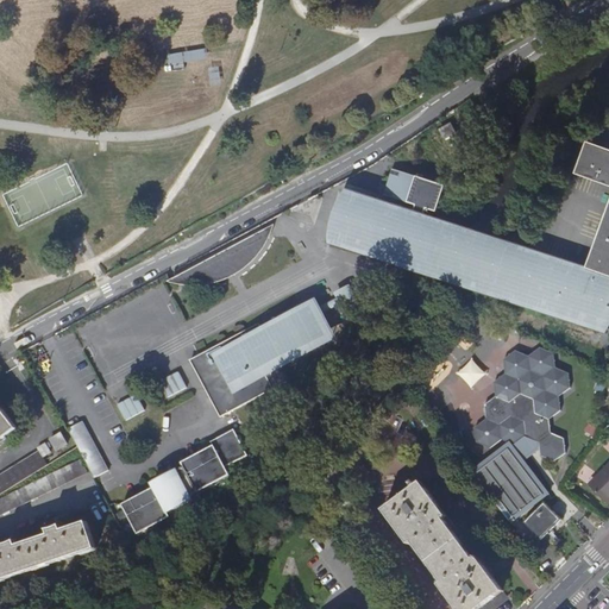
[(446,139),(458,133),(452,124),(441,131),(446,139)]
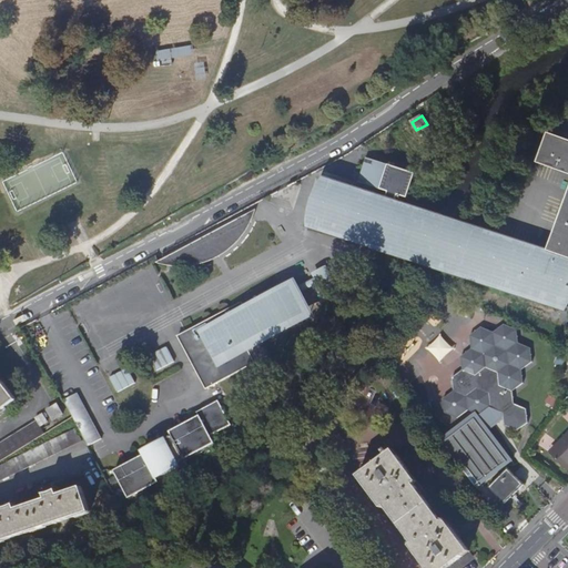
[(567,200),(549,253),(567,259),(567,138),(549,132),(538,162),(567,172),(567,200)]
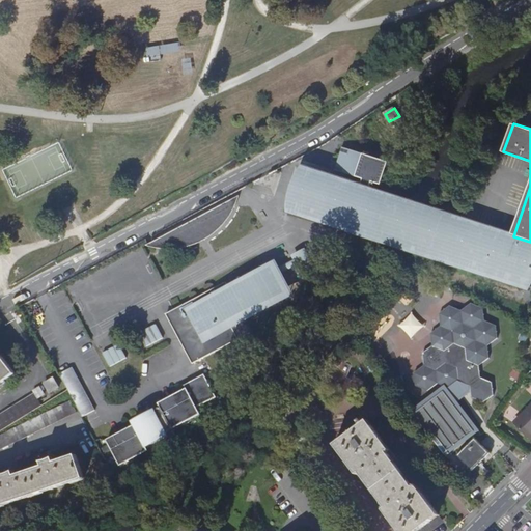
[(362,188),(372,191),(374,183),(384,186),(391,162),(344,146),(339,163),(337,170),(365,179),(362,188)]
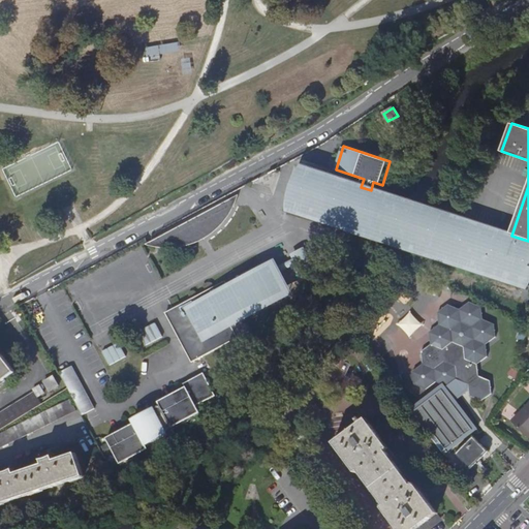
[(528,241),(511,236),(433,211),(387,196),(371,190),(361,187),(307,170),(303,184),(301,189),(297,188),(290,210),(455,267),(454,269),(465,272),(466,271),(517,287),(517,288),(527,292),(528,286),(528,241)]
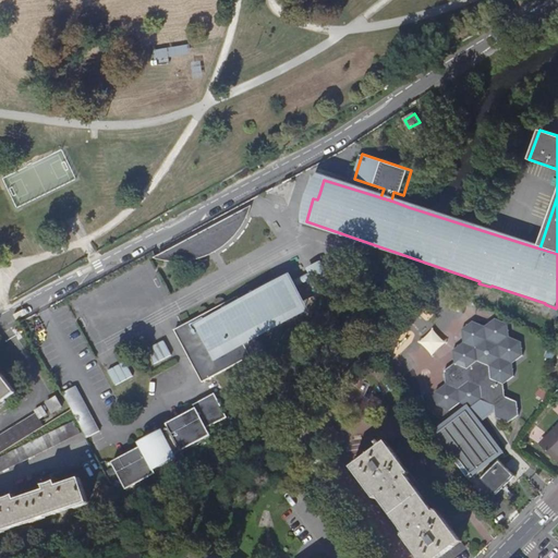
[(247,218),(252,205),(155,257),(159,258),(165,261),(171,261),(179,261),(185,261),(192,259),(199,258),(205,256),(210,254),(214,253),(218,250),(228,243),(234,235),(241,227),(247,218)]
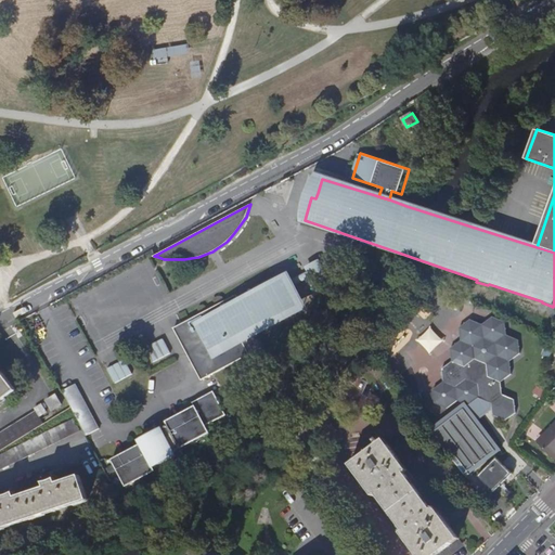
[(308,272),(293,281),(295,285),(311,276),(313,281),(326,274),(324,270),(364,248),(362,244),(323,265),(320,259),(305,268),(308,272)]
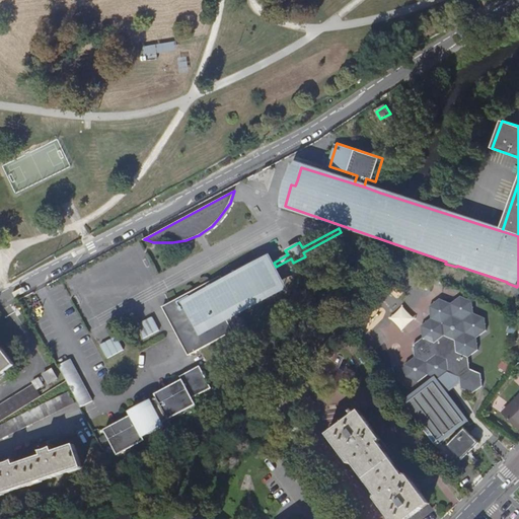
[(175,321),(171,323),(180,341),(184,338),(194,354),(248,324),(238,306),(278,286),(266,265),(265,263),(225,284),(221,276),(171,302),(167,305),(175,321)]
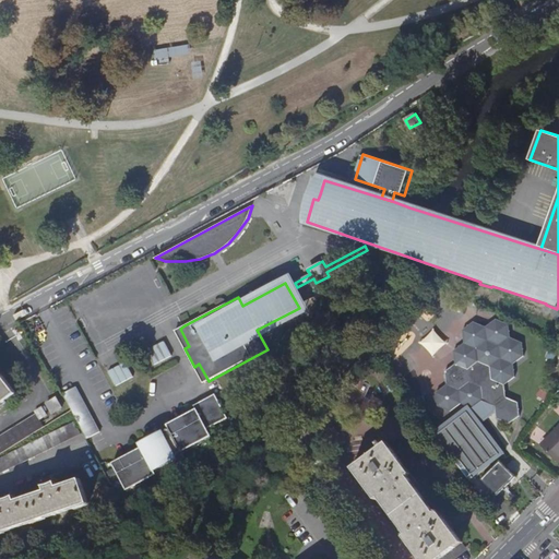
[(437,393),(438,407),(451,413),(461,405),(472,409),(474,409),(484,402),(496,406),(496,411),(497,419),(510,425),(521,417),(519,403),(507,397),(506,385),(516,378),(514,364),(525,356),(524,342),(511,337),(510,324),(497,319),(487,326),(474,322),(463,331),(465,343),(454,351),(455,365),(445,372),(447,384),(437,393)]
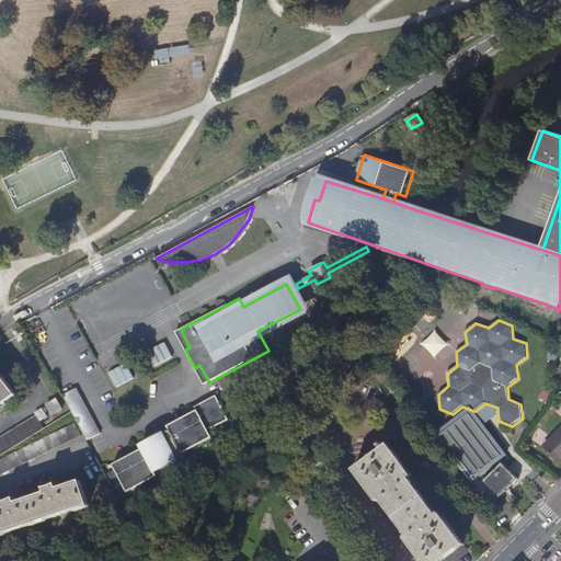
[(175,332),(185,350),(190,347),(181,330),(175,332)]
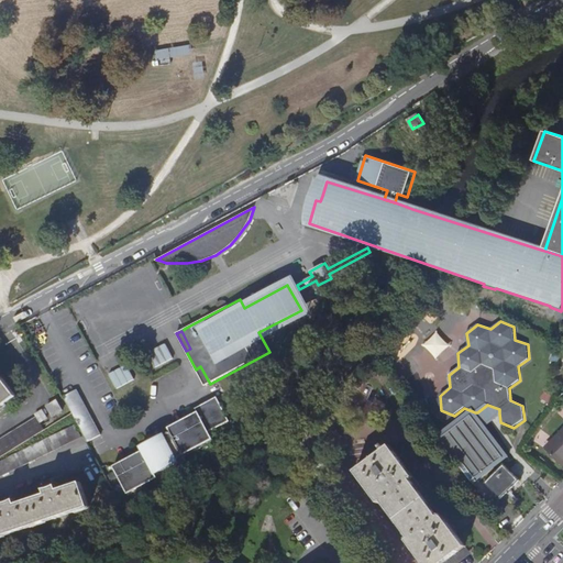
[(151,350),(156,365),(174,360),(168,343),(151,350)]
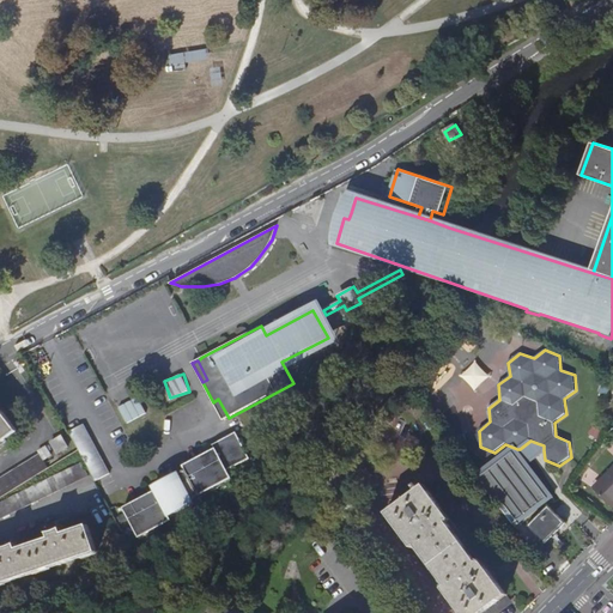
[(612,380),(606,377),(601,392),(607,395),(612,380)]
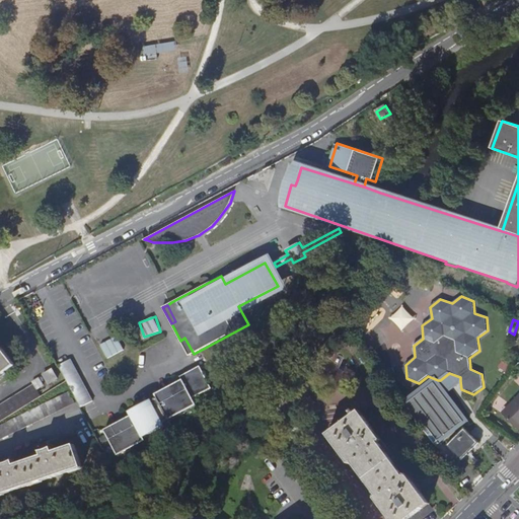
[(107,357),(125,350),(119,337),(101,344),(107,357)]
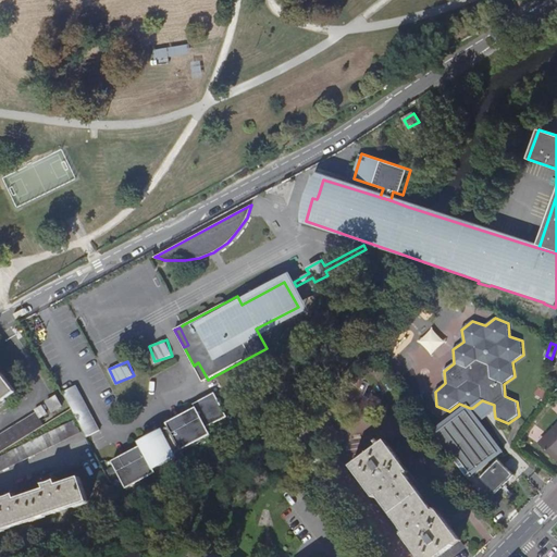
[(203,383),(208,380),(198,362),(194,366),(203,383)]
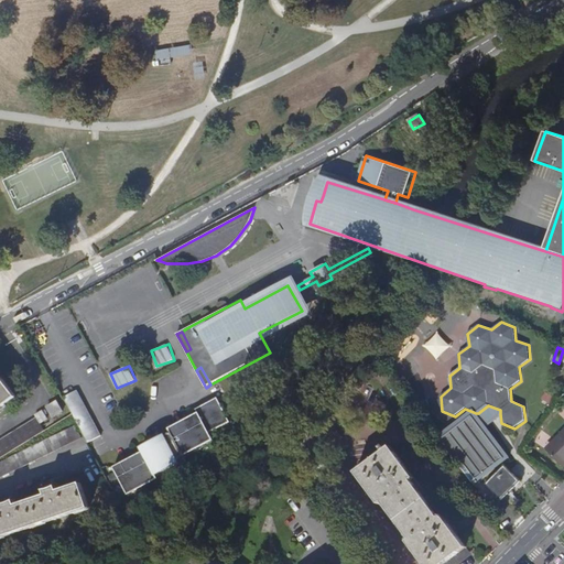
[(0,411),(17,399),(0,376),(0,411)]
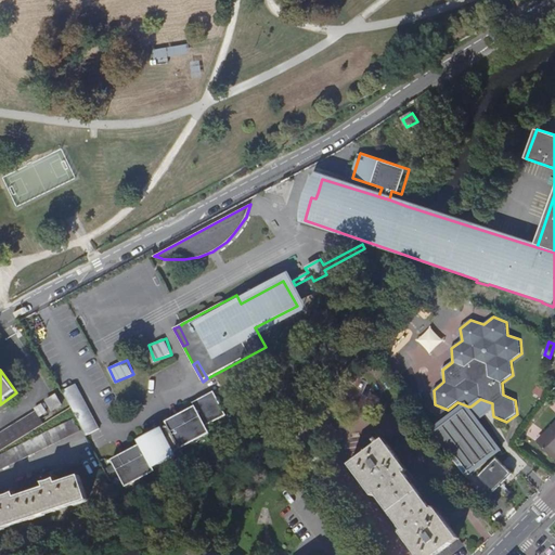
[(85,428),(88,435),(100,429),(87,404),(76,385),(62,392),(72,408),(85,428)]
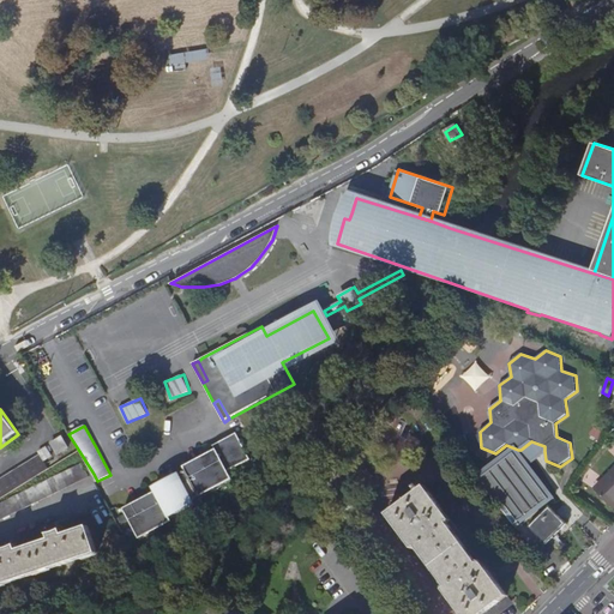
[(173,521),(172,517),(180,512),(196,504),(204,499),(202,495),(209,492),(226,482),(233,479),(232,475),(229,470),(251,458),(239,434),(226,441),(224,439),(215,445),(217,449),(208,453),(208,455),(196,462),(194,461),(185,467),(187,470),(178,475),(179,476),(166,483),(166,482),(156,487),(157,491),(148,497),(149,498),(136,505),(136,504),(126,509),(139,535),(142,539),(149,534),(166,525),(173,521)]
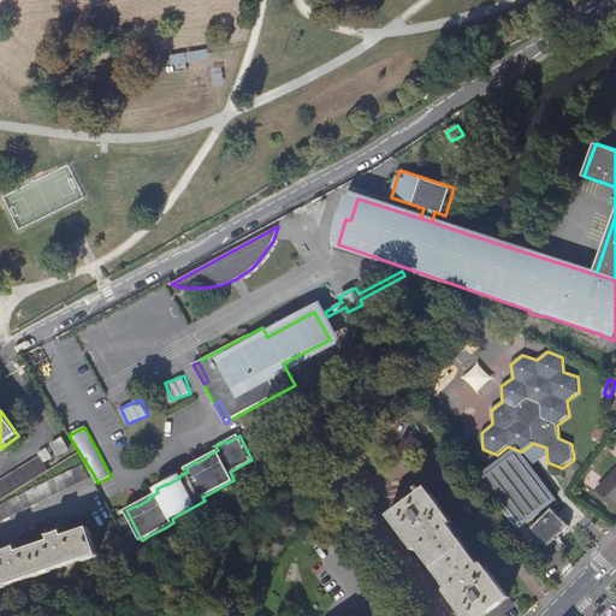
[(59,456),(70,450),(63,438),(52,445),(59,456)]
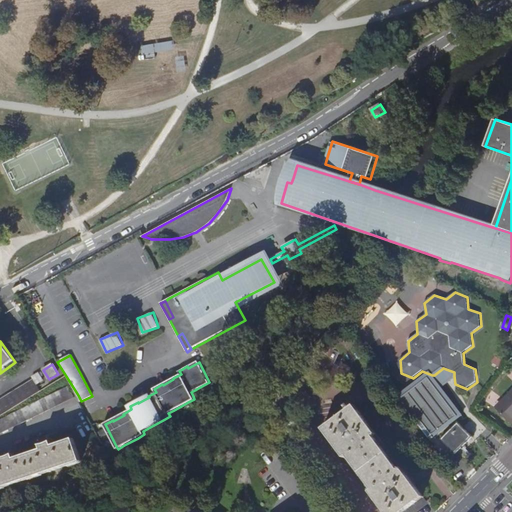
[(434,375),(432,375),(400,399),(429,438),(458,416),(437,388),(449,380),(454,376),(454,372),(443,368),(434,375)]
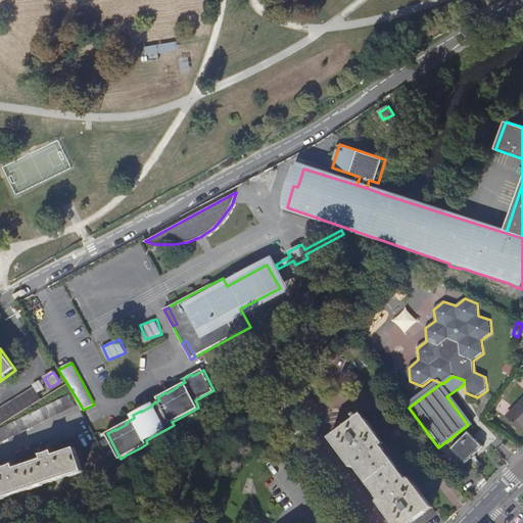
[(39,392),(45,389),(40,381),(34,385),(39,392)]
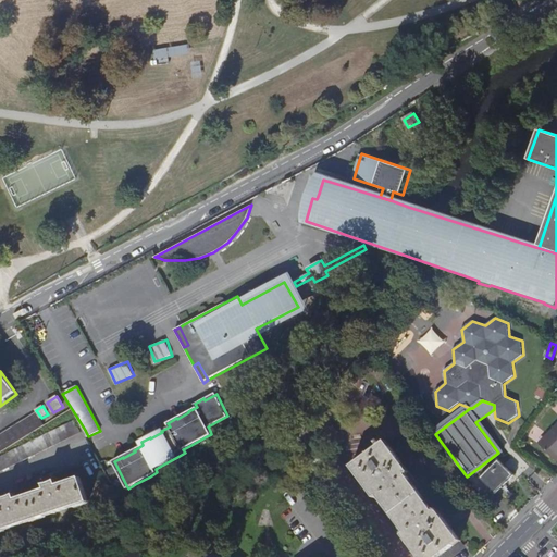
[(0,453),(20,441),(45,425),(37,412),(0,434),(0,453)]
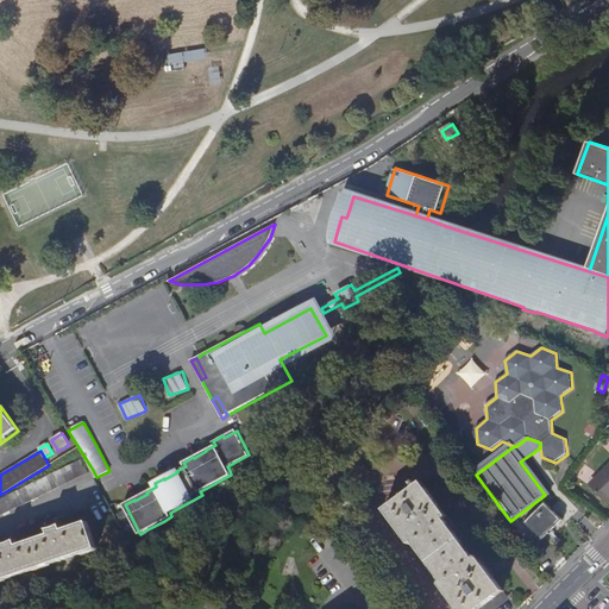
[(0,515),(89,472),(82,459),(0,498),(0,515)]
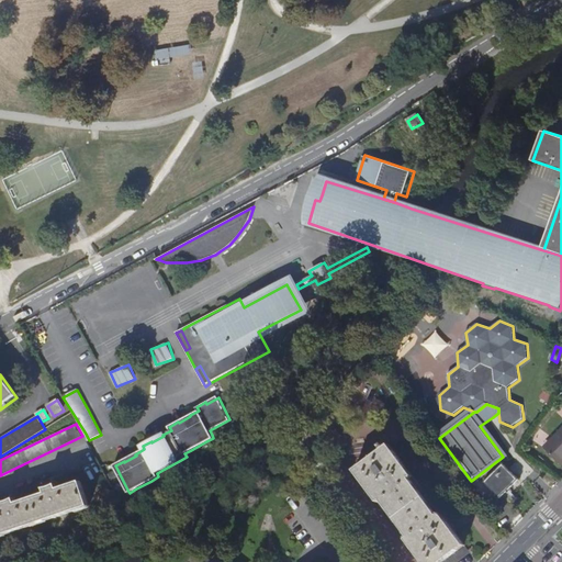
[(561,433),(546,450),(561,465),(561,464),(561,433)]
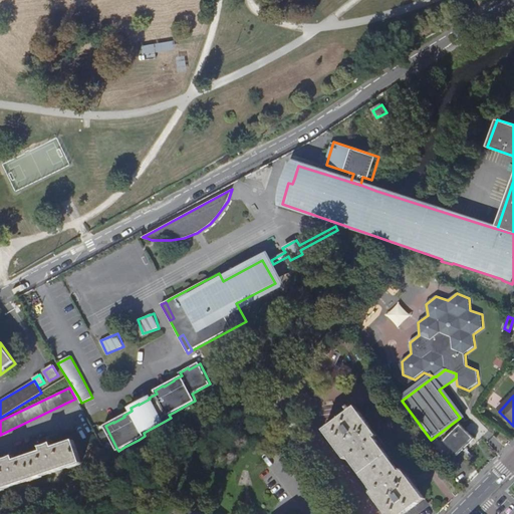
[(367,420),(357,407),(354,409),(352,405),(347,408),(350,412),(324,432),(386,513),(408,513),(427,500),(416,485),(367,420)]
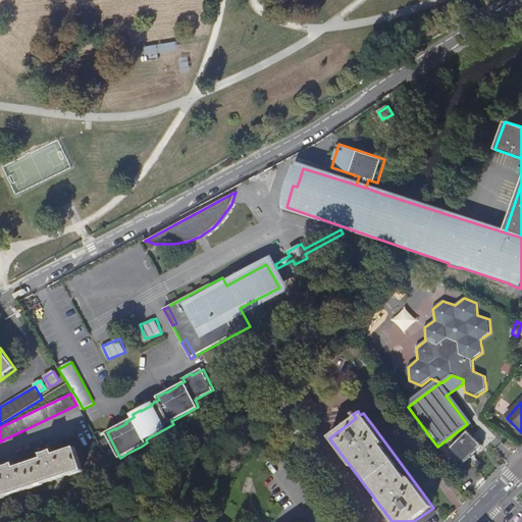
[(451,449),(453,451),(464,461),(466,463),(482,446),(479,442),(467,431),(451,449)]
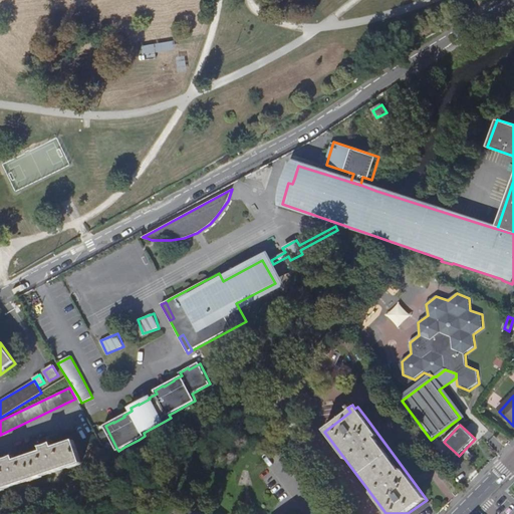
[(0,492),(84,465),(76,442),(55,449),(53,445),(48,447),(42,448),(44,453),(16,462),(14,458),(9,459),(4,461),(5,466),(0,467),(0,492)]
